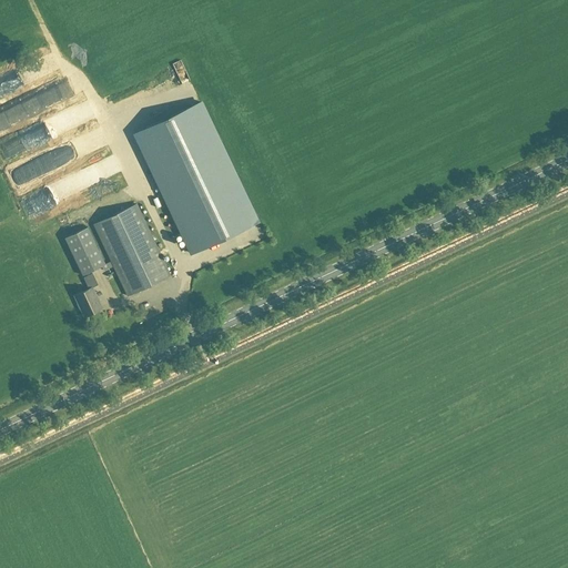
[(134,133),(192,253),(257,222),(201,102),(134,133)]
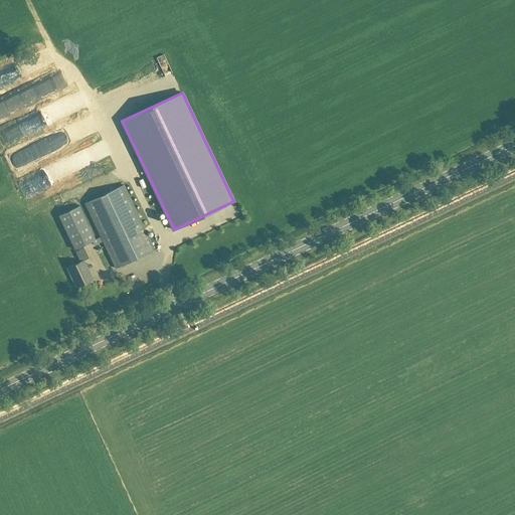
[(155,249),(124,184),(84,203),(116,268),(155,249)]
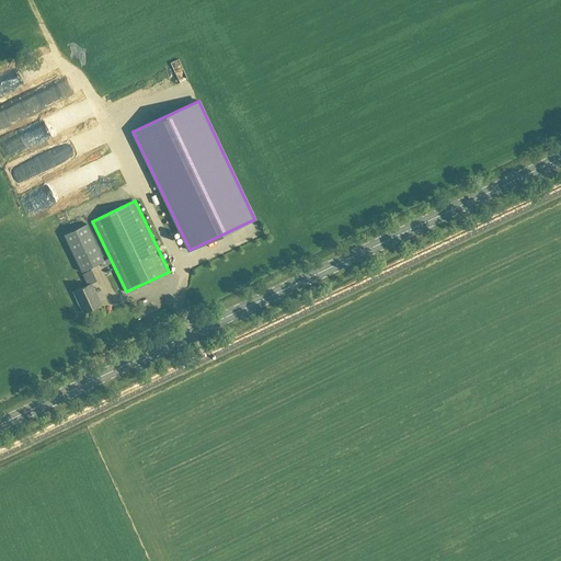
[(239,232),(249,244),(262,235),(251,221),(239,232)]
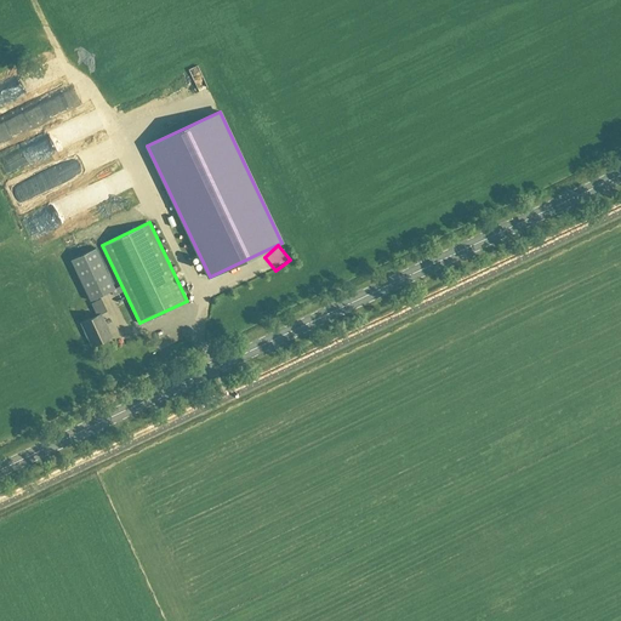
[(70,260),(90,301),(115,288),(96,248),(70,260)]
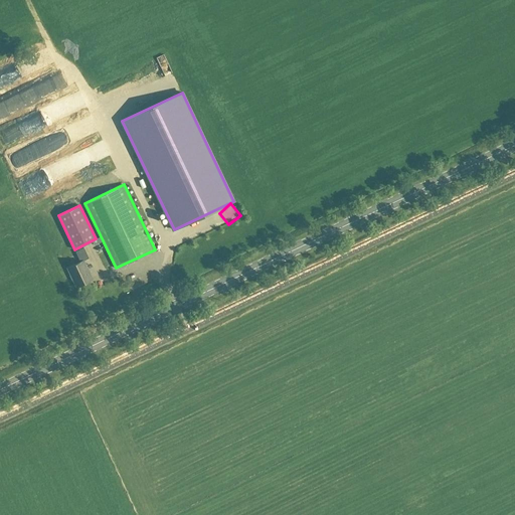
[(93,280),(83,261),(89,258),(83,247),(75,251),(80,262),(67,268),(76,287),(93,280)]
